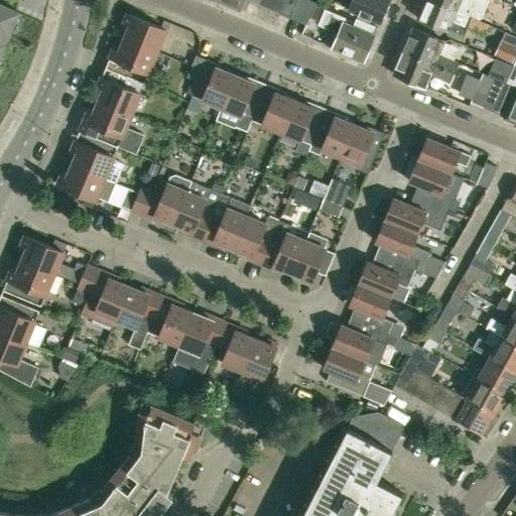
[(217,0),(240,10),(243,0),(217,0)]
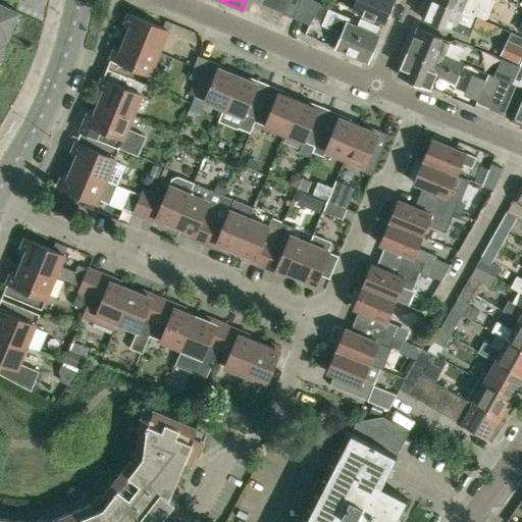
[(276,0),(264,0),(262,5),(272,9),(276,0)]
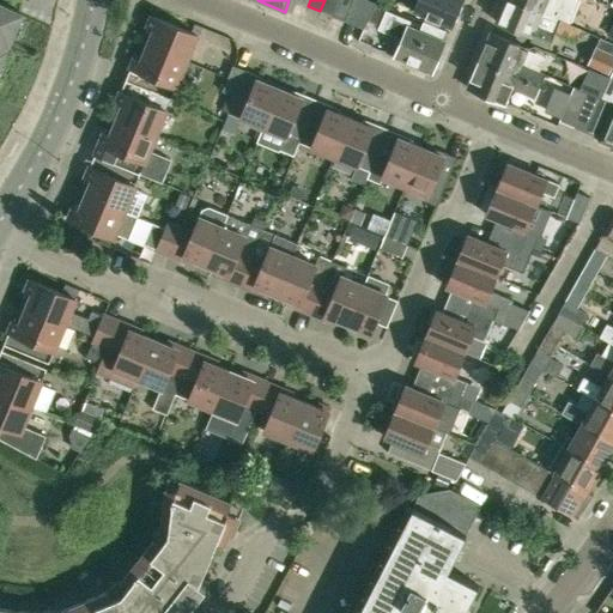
[(339,0),(325,0),(320,11),(333,16),(339,0)]
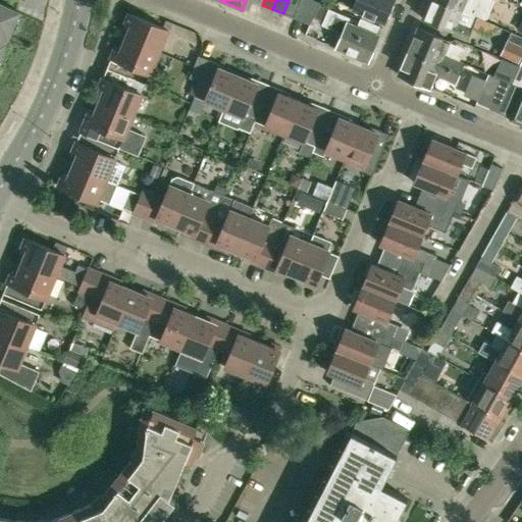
[(294,18),(301,0),(289,0),(283,13),(294,18)]
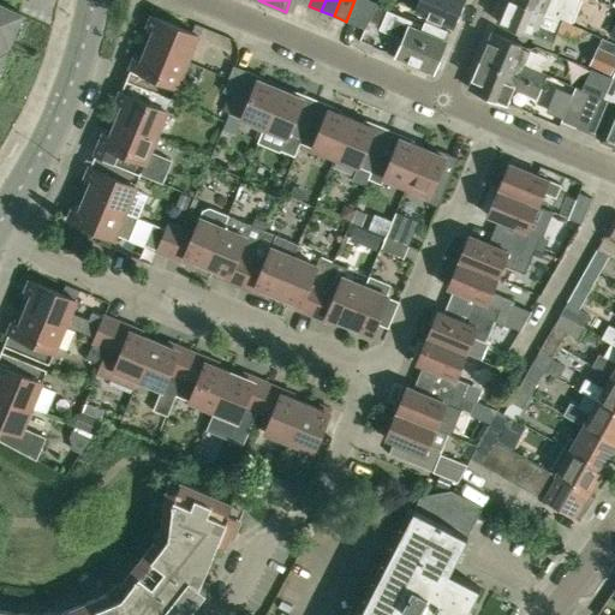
[(365,29),(369,21),(376,3),(371,0),(354,0),(346,22),(365,29)]
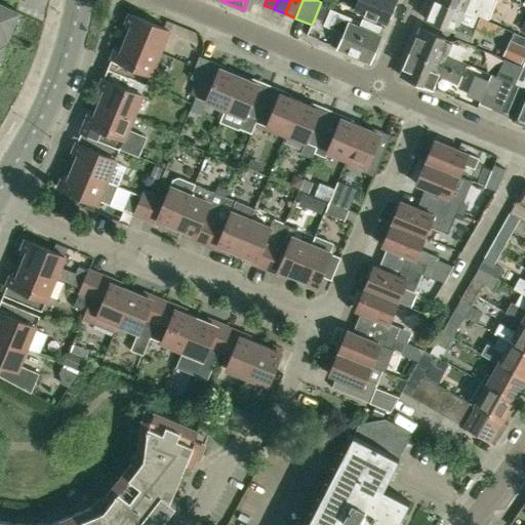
[(396,0),(358,0),(355,10),(387,24),(396,0)]
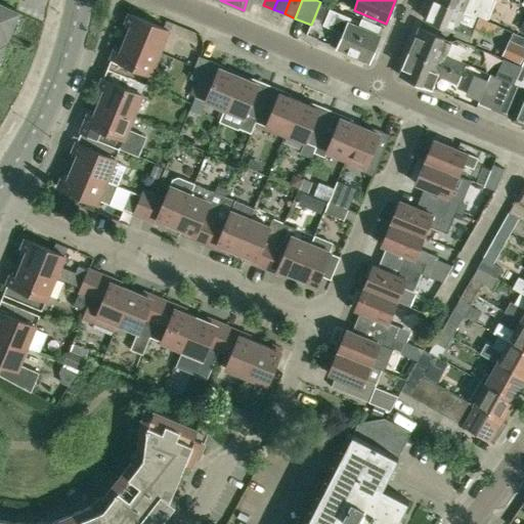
[(472,37),(480,16),(439,0),(430,0),(424,17),(455,31),(472,37)]
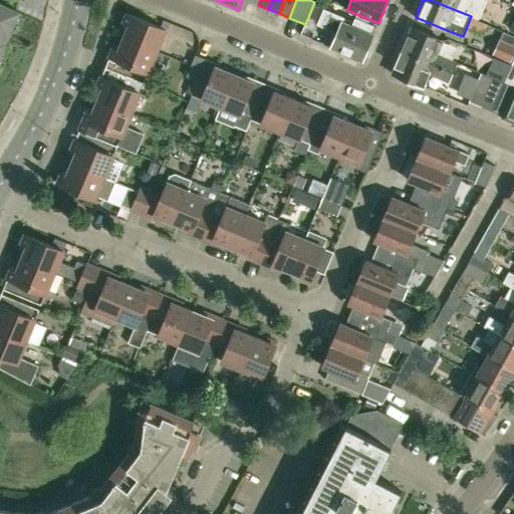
[(484,0),(431,0),(471,16),(476,19),(484,0)]
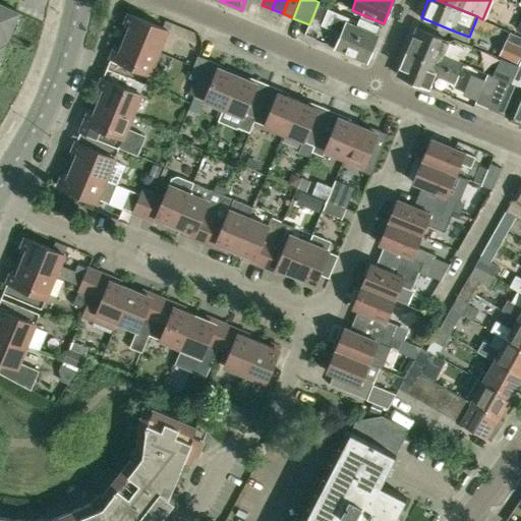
[(0,51),(18,11),(0,2),(0,51)]
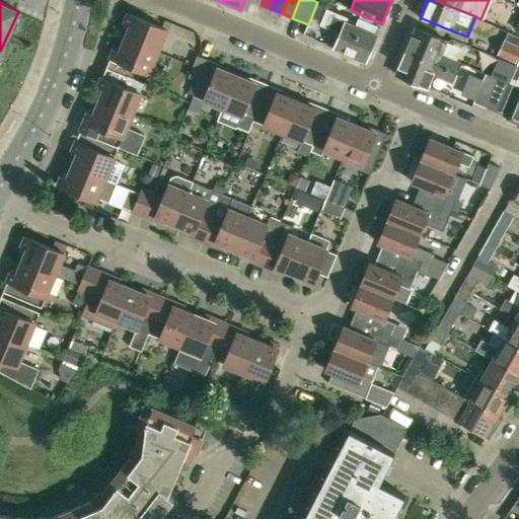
[(347,17),(338,13),(327,9),(328,6),(317,2),(311,17),(321,21),(320,24),(341,32),(334,48),(347,54),(366,62),(377,35),(374,33),(377,26),(360,18),(357,26),(345,21),(347,17)]
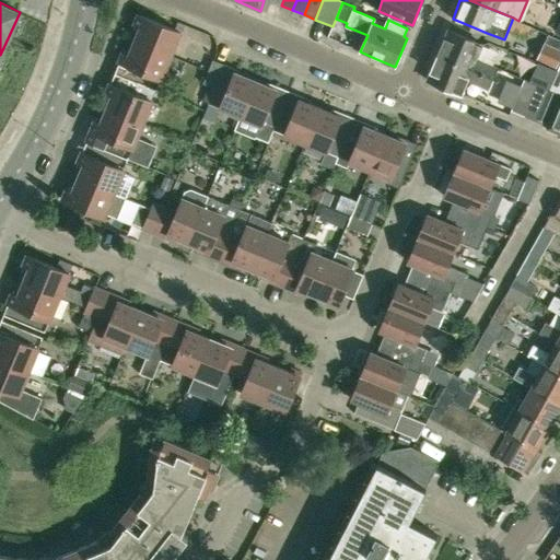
[(135,41),(171,56),(181,32),(139,14),(133,28),(139,31),(135,41)]
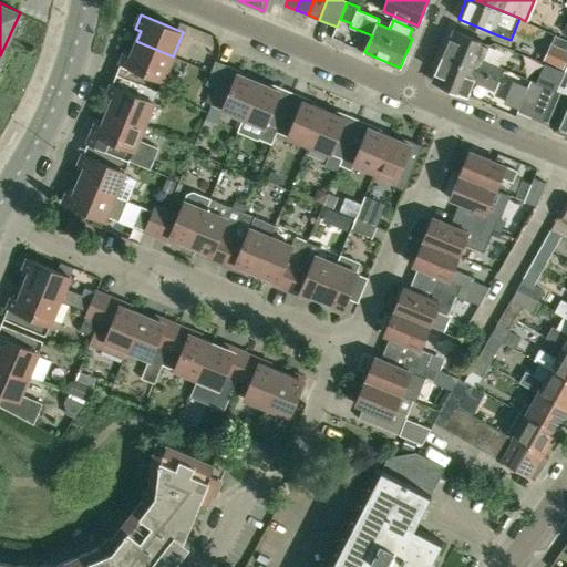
[(483,59),(488,44),(454,30),(443,55),(500,79),(504,68),(483,59)]
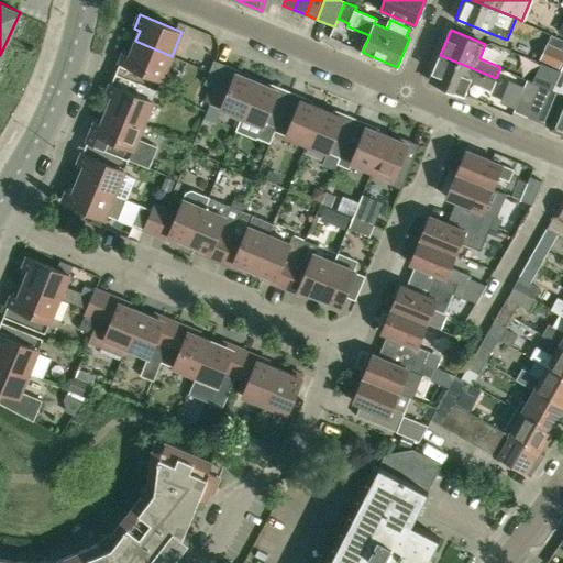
[(562,41),(550,36),(545,46),(560,52),(562,44),(562,41)]
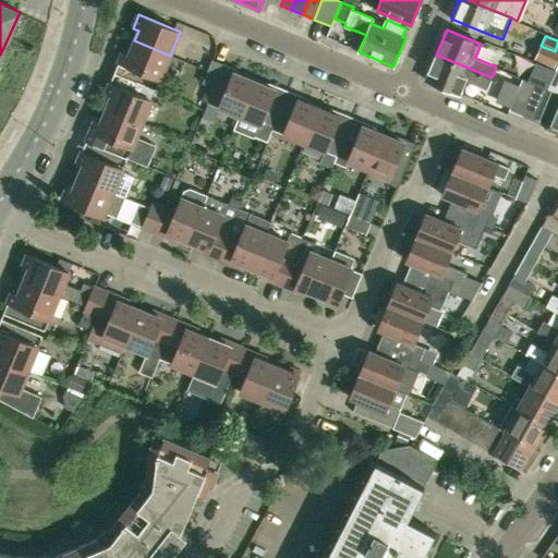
[(156,89),(170,56),(134,40),(131,50),(124,48),(114,73),(138,82),(156,89)]
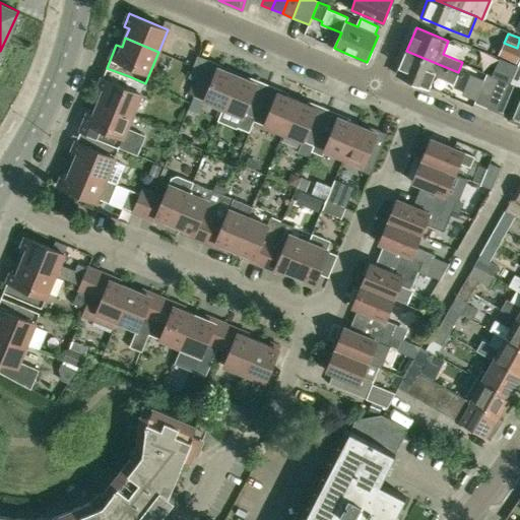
[(497,57),(516,65),(519,56),(519,49),(517,48),(504,43),(503,42),(497,57)]
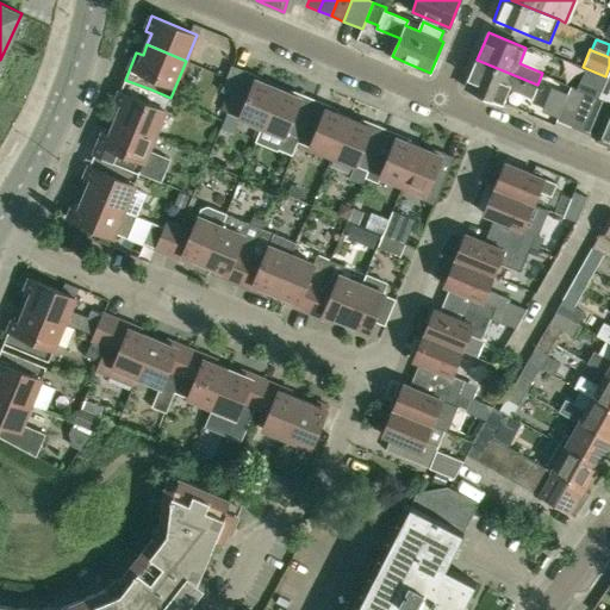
[(477,60),(465,87),(502,103),(509,86),(533,95),(537,85),(477,60)]
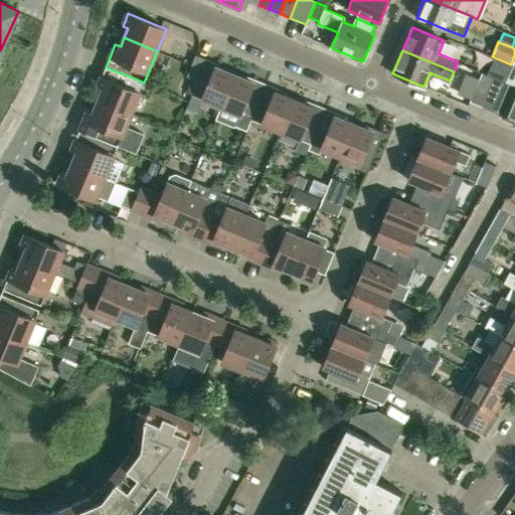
[(221,107),(234,74),(225,70),(226,67),(195,54),(186,76),(197,80),(191,95),(202,99),(221,107)]
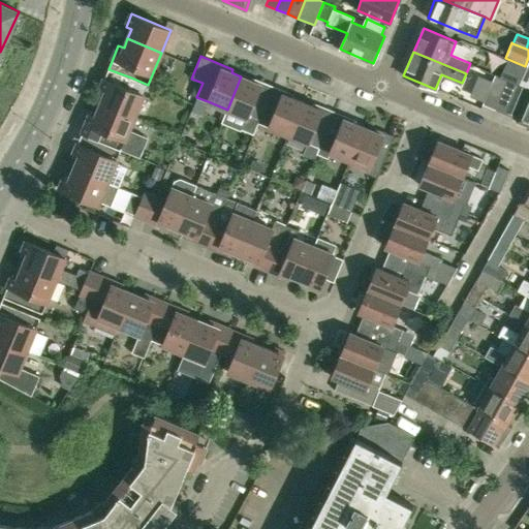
[(508,61),(501,76),(507,80),(519,85),(520,85),(526,69),(508,61)]
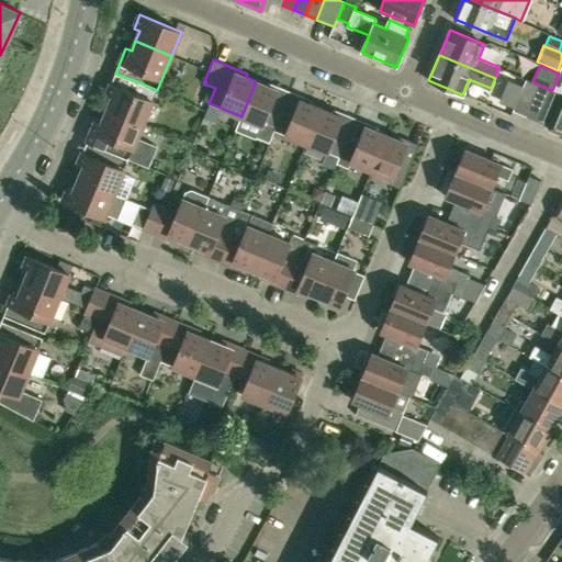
[(135,93),(139,82),(115,74),(105,98),(111,100),(107,110),(143,124),(153,101),(135,93)]
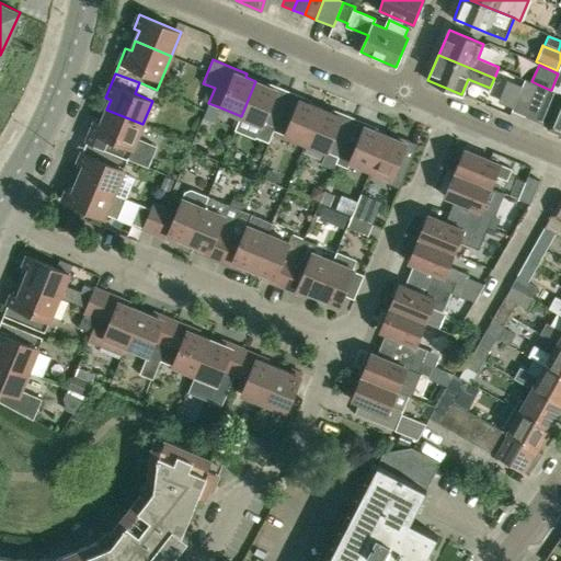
[(525,80),(517,99),(512,111),(524,115),(538,84),(531,81),(526,79),(525,80)]
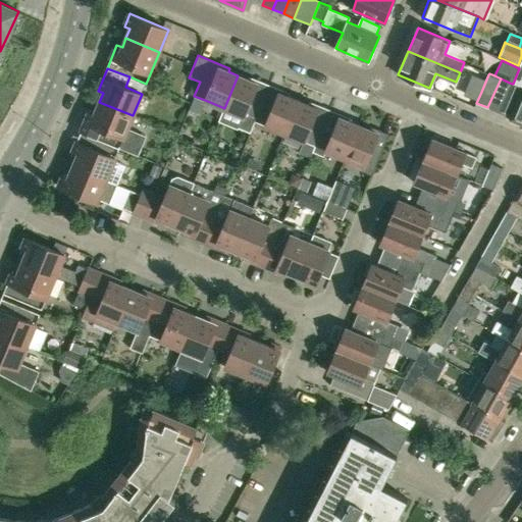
[(250,133),(255,120),(269,85),(249,76),(248,80),(238,75),(224,108),(243,116),(238,127),(250,133)]
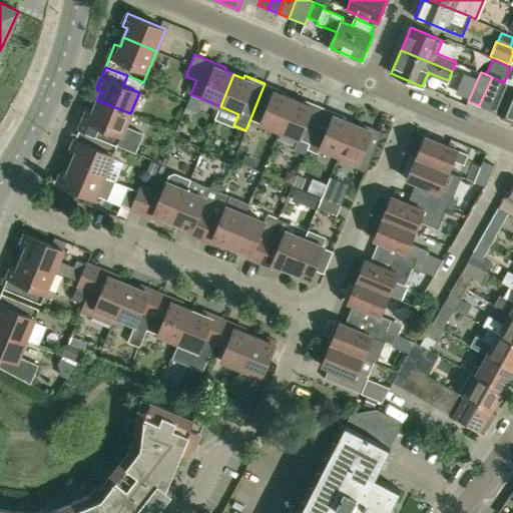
[(490,110),(503,82),(492,77),(479,105),(490,110)]
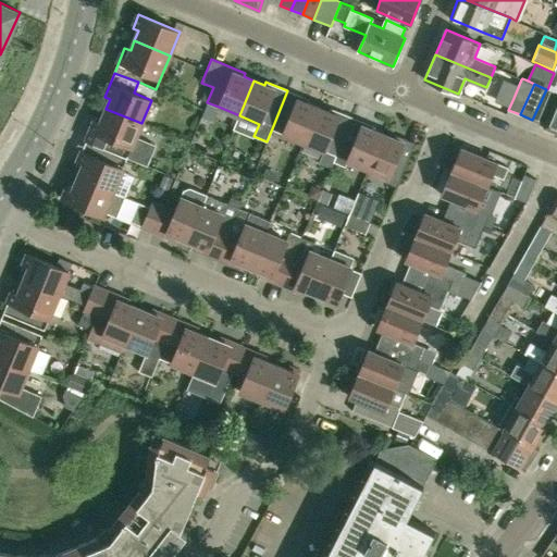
[(544,125),(556,98),(556,94),(556,93),(547,89),(546,89),(532,120),(544,125)]
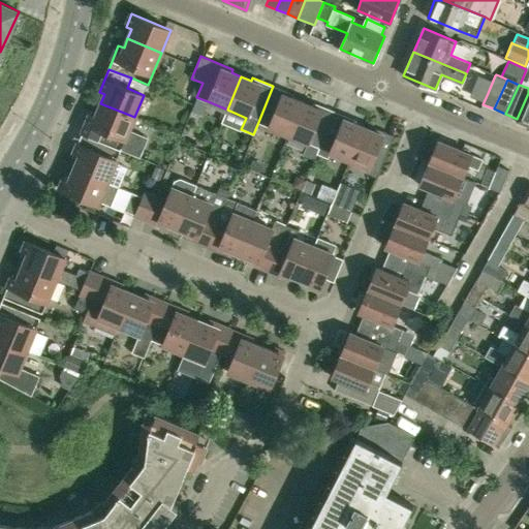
[(288,135),(303,101),(292,97),(293,94),(273,86),(258,122),(288,135)]
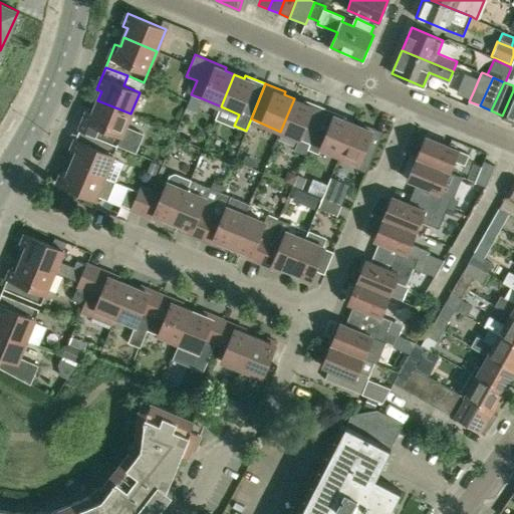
[(513,90),(502,115),(501,117),(513,122),(513,90)]
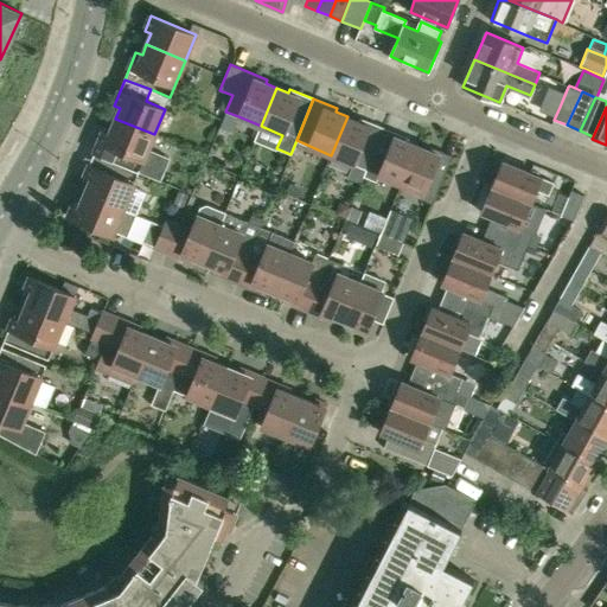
[(366,170),(383,127),(360,117),(358,121),(347,116),(331,155),(366,170)]
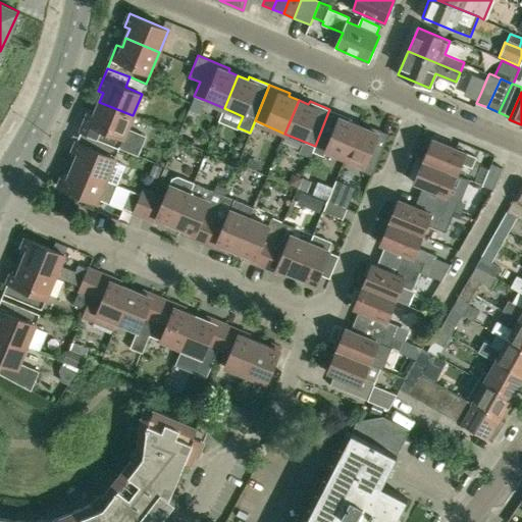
[(90,109),(81,132),(119,148),(138,155),(146,137),(127,128),(133,115),(99,102),(96,111),(90,109)]
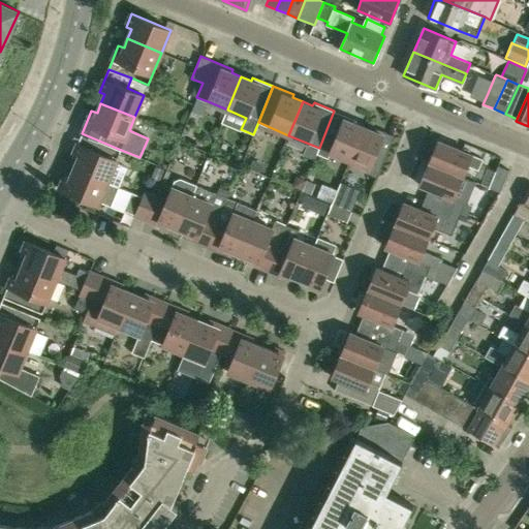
[(349,160),(364,127),(353,123),(354,119),(334,111),(319,148),(316,154),(328,158),(331,152),(349,160)]
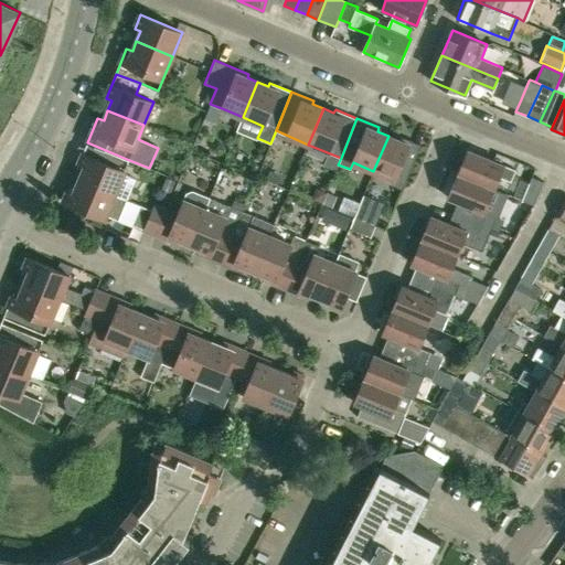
[(422,145),(411,140),(401,136),(398,140),(388,136),(373,171),(393,180),(391,184),(403,190),(422,145)]
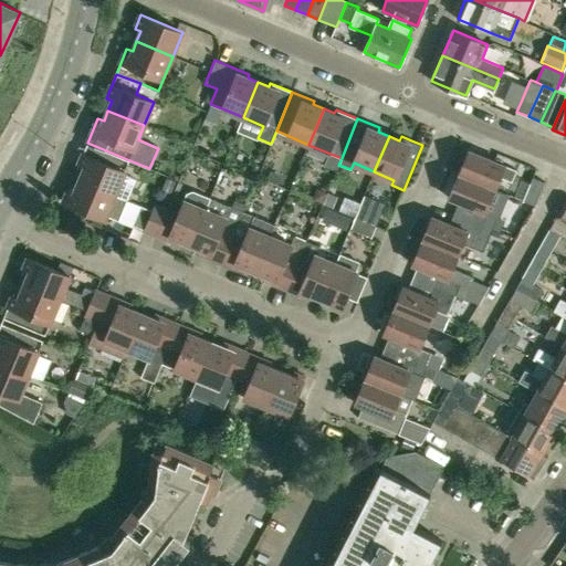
[(124,174),(129,160),(87,143),(77,168),(83,170),(79,180),(127,200),(136,179),(124,174)]
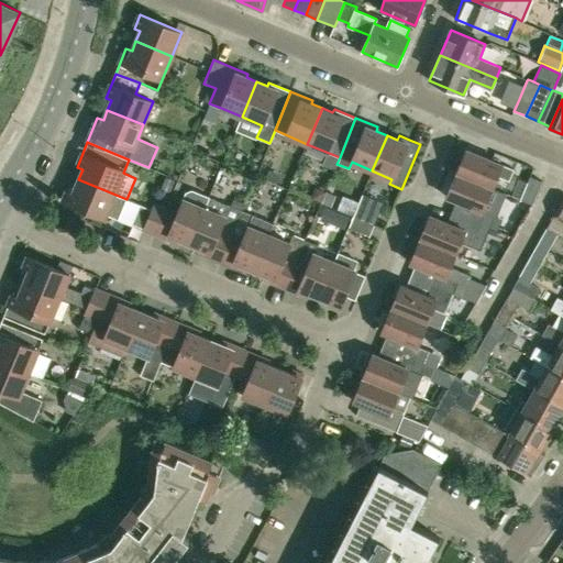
[(456,173),(492,188),(497,176),(509,180),(514,169),(466,150),(456,173)]
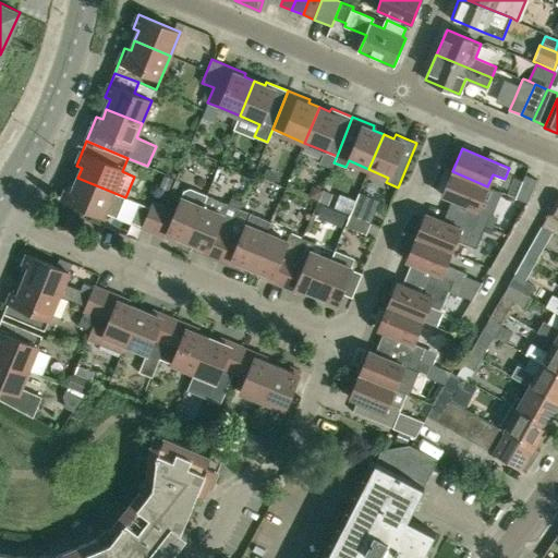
[(478,209),(487,186),(452,171),(443,195),(468,205),(463,216),(485,226),(490,214),(478,209)]
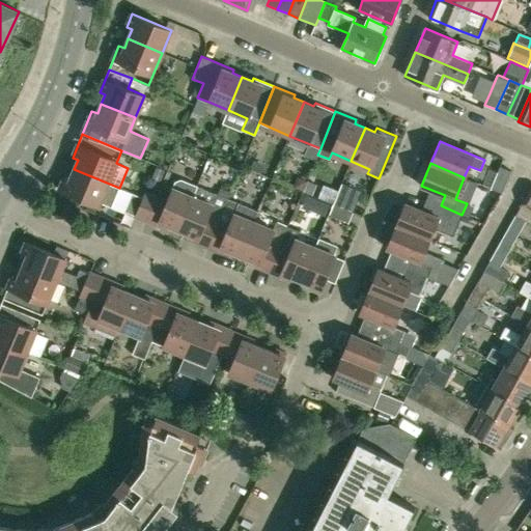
[(157,182),(161,184),(166,170),(157,166),(154,174),(150,179),(157,182)]
